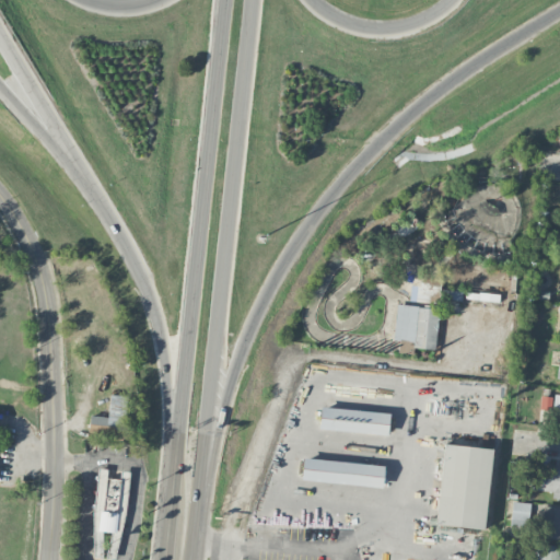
[(411,286),(409,301),(439,303),(441,283),(419,281),(419,286),(411,286)]
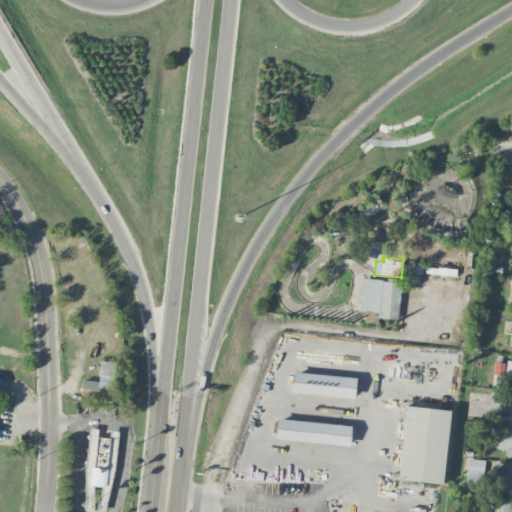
[(419,290),(402,289),(403,281),(362,279),(360,310),(365,311),(364,322),(378,323),(378,318),(397,319),(398,303),(404,303),(402,325),(417,326),(419,290)]
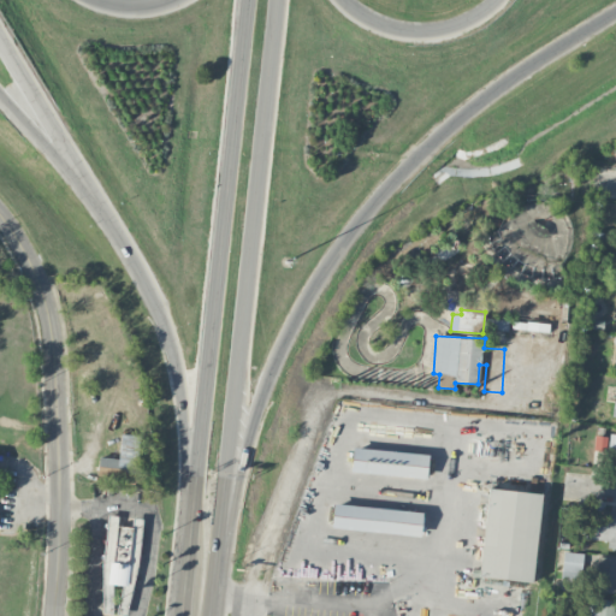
[(615,460),(615,428),(612,428),(611,438),(596,436),(593,452),(609,454),(609,460),(615,460)]
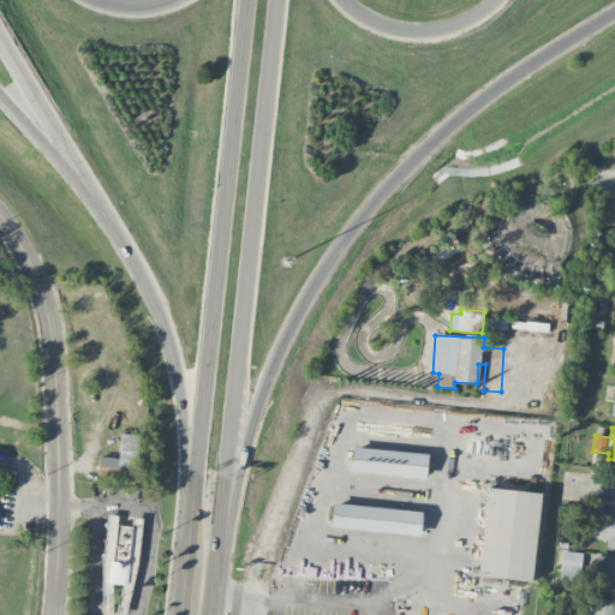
[(427,477),(428,452),(352,448),(351,472),(427,477)]
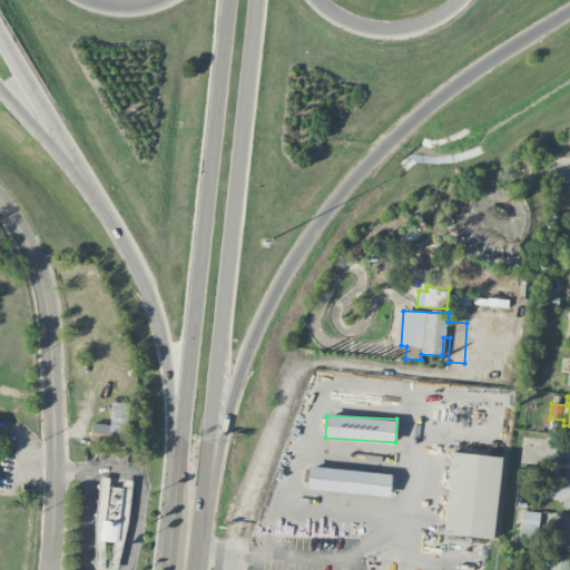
[(501,457),(452,451),(443,534),(492,539),(501,457)]
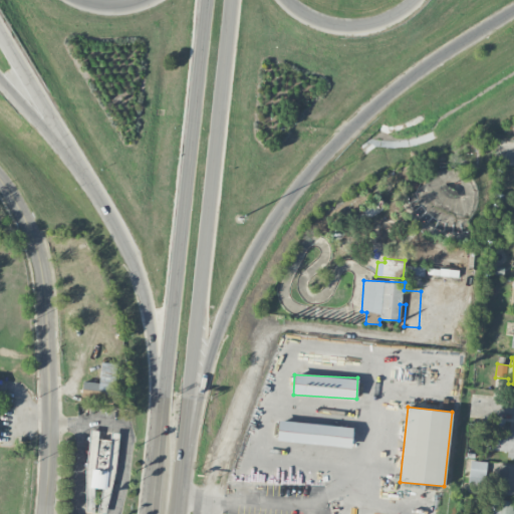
[(352,428),(278,420),(276,440),(350,448),(352,428)]
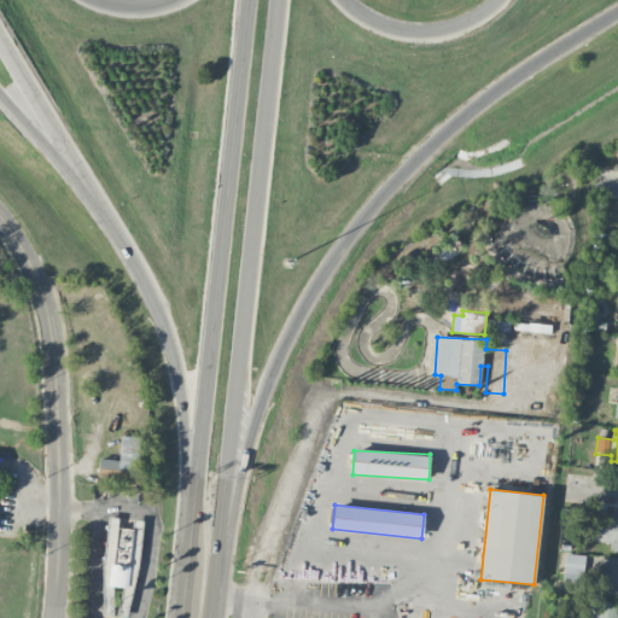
[(143,520),(133,519),(132,529),(118,526),(120,517),(109,517),(100,599),(114,600),(115,586),(135,588),(143,520)]
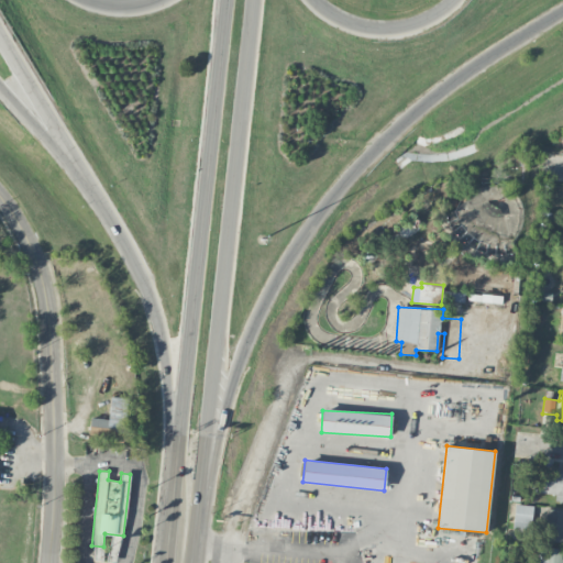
[(562,500),(562,472),(534,472),(534,493),(555,494),(555,501),(562,500)]
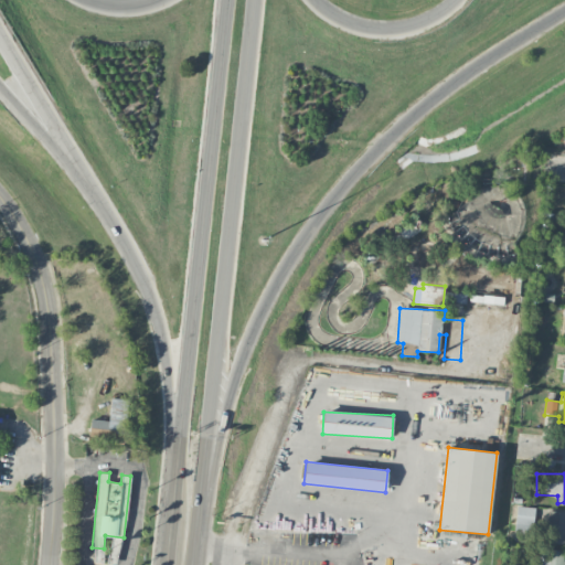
[(535,508),(518,505),(513,540),(531,543),(535,508)]
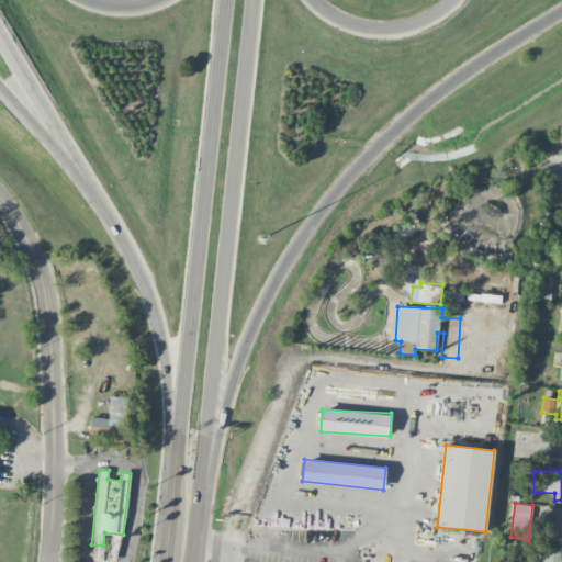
[(542,539),(561,541),(561,509),(546,507),(542,539)]
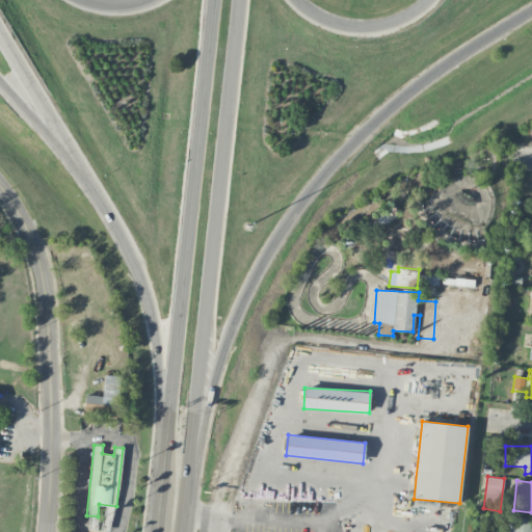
[(531,531),(531,517),(498,516),(498,529),(507,529),(506,531),(531,531)]
